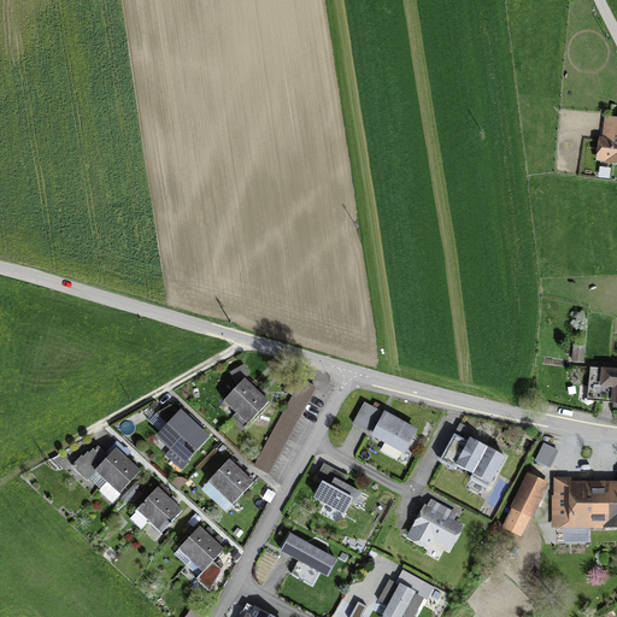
[(616,116),(606,116),(599,169),(616,170),(616,116)]
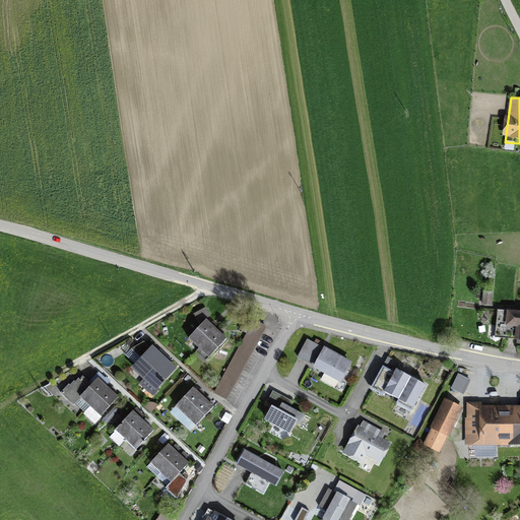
[(492,293),(483,291),(483,305),(491,305),(492,293)]
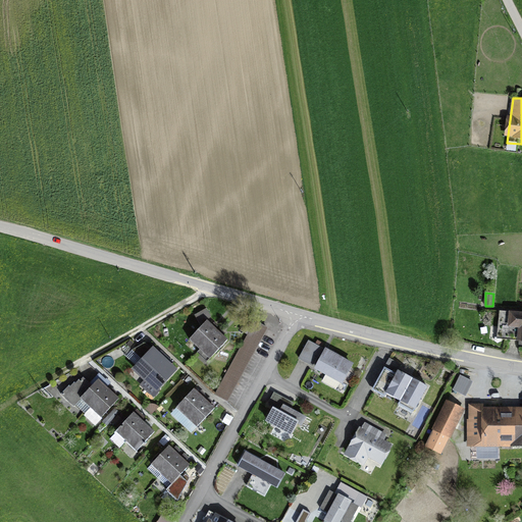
[(521,312),(494,310),(491,344),(521,346),(521,312)]
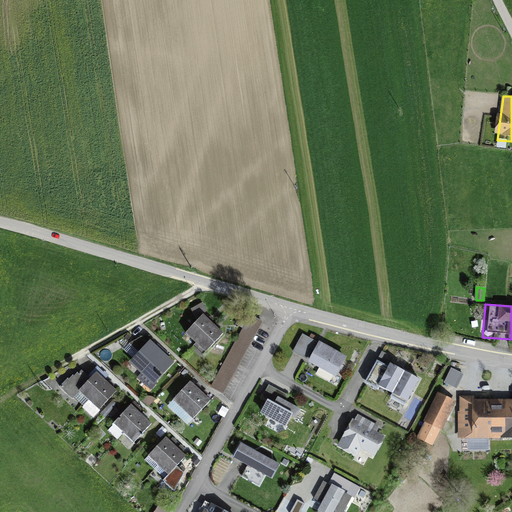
[(241,313),(236,324),(242,328),(248,317),(241,313)]
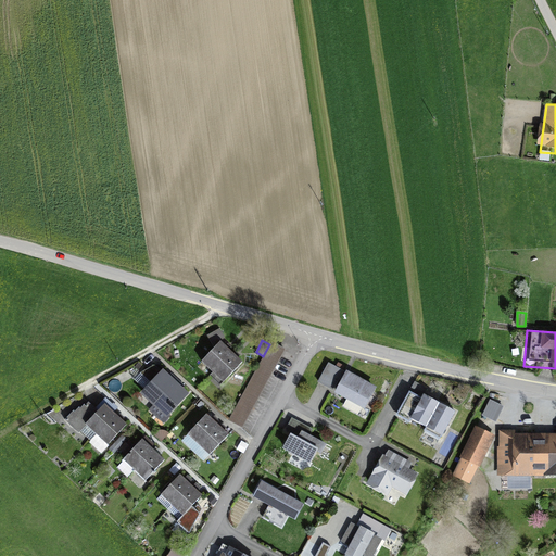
[(200,362),(212,373),(231,352),(220,341),(200,362)]
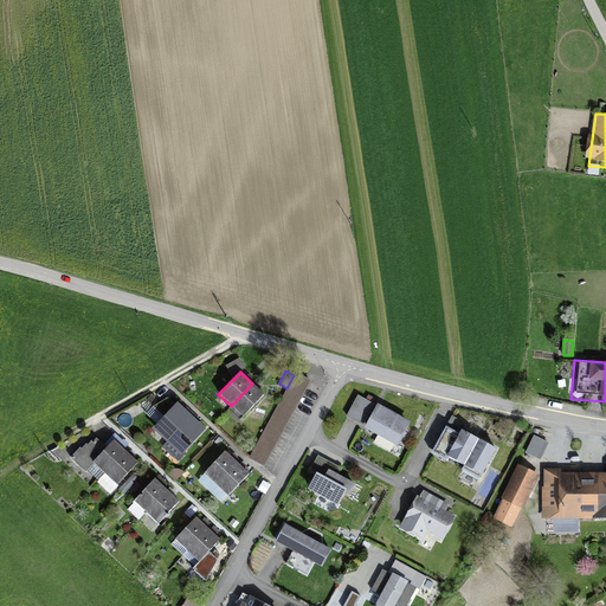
[(292,380),(305,388),(309,381),(296,373),(292,380)]
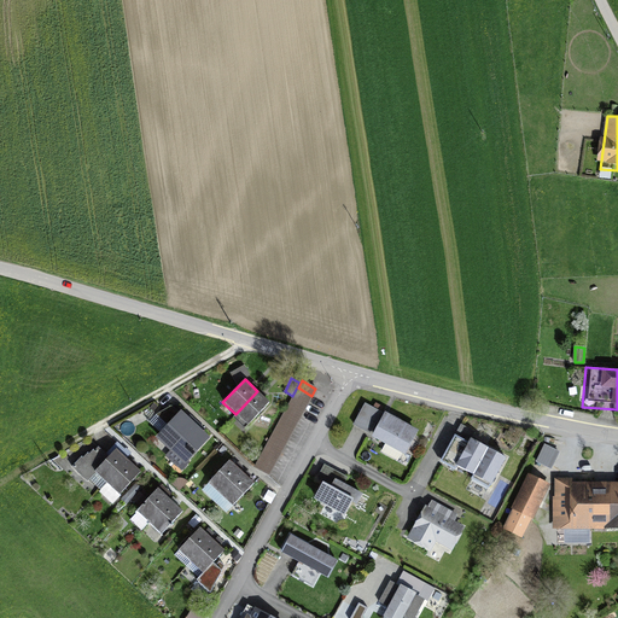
[(295,395),(308,402),(312,396),(298,388),(295,395)]
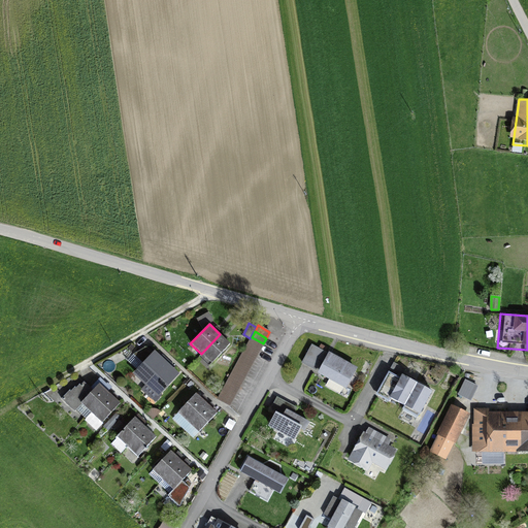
[(230,343),(220,334),(201,354),(210,364),(230,343)]
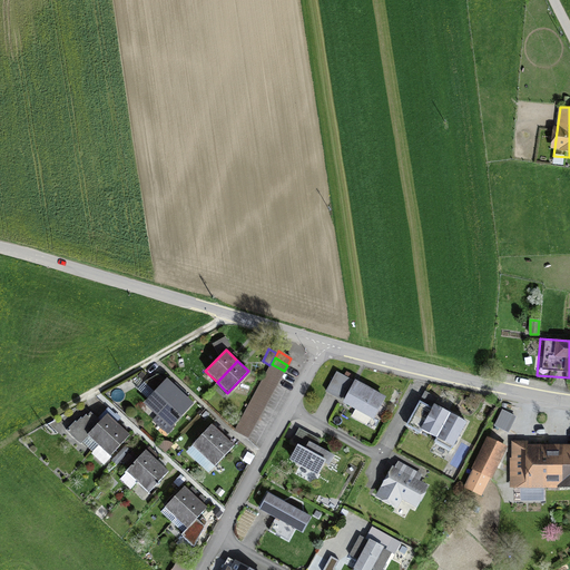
[(267,371),(281,377),(284,371),(272,364),(267,371)]
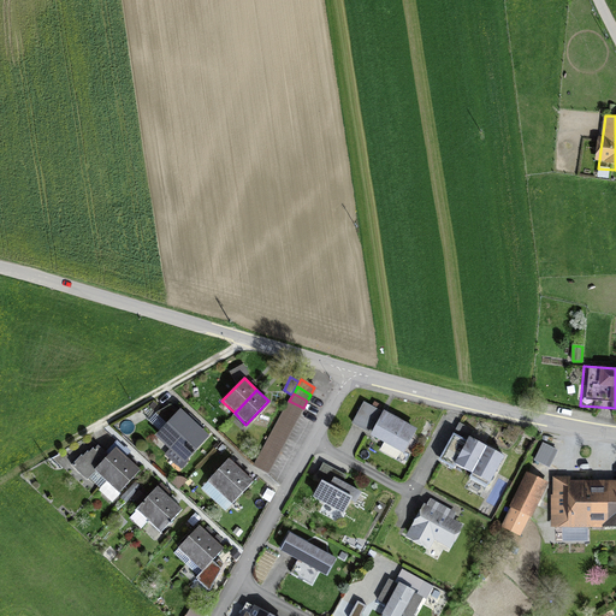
[(285,408),(300,415),(303,408),(289,401),(285,408)]
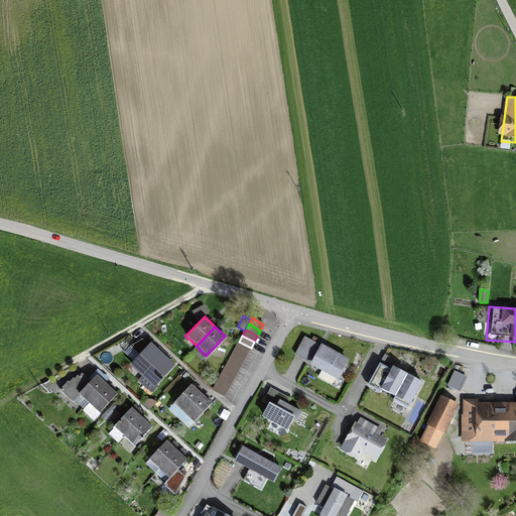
[(351,363),(305,336),(294,356),(340,382),(351,363)]
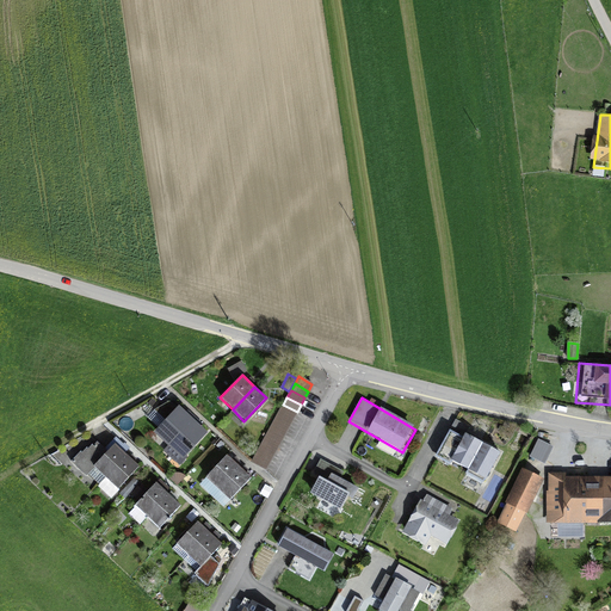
[(170,443),(190,423),(167,401),(156,412),(168,424),(159,433),(170,443)]
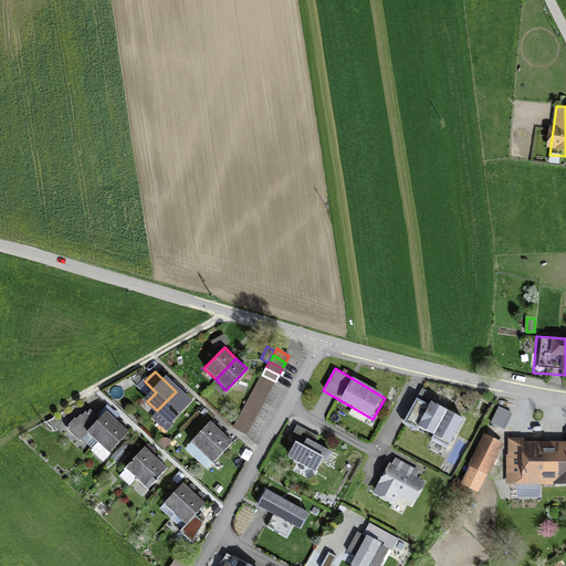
[(259,381),(271,388),(275,381),(262,375),(259,381)]
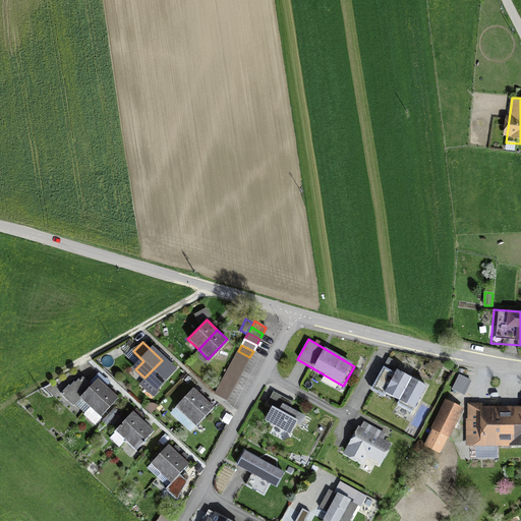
[(235,357),(246,363),(249,357),(238,351),(235,357)]
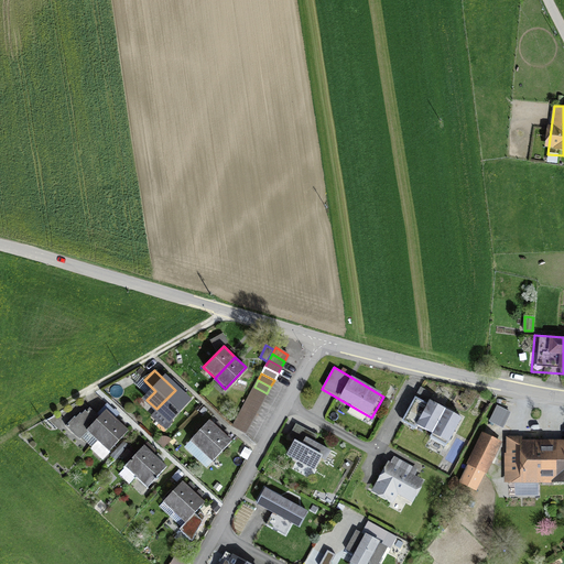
[(250,393),(263,400),(267,393),(255,387),(250,393)]
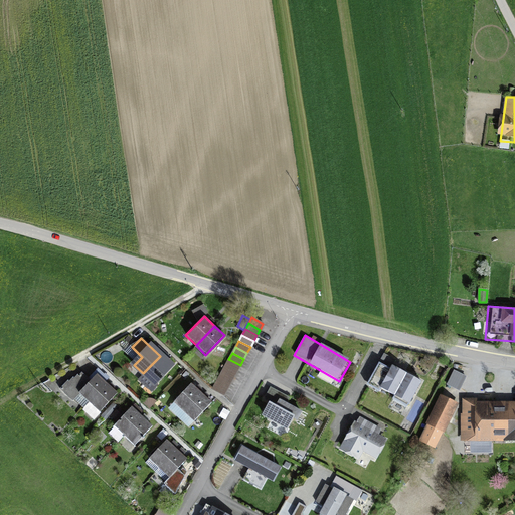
[(160,356),(143,373),(154,384),(171,367),(160,356)]
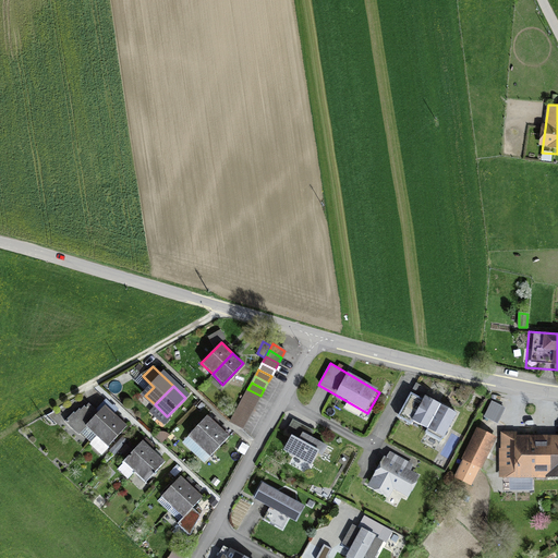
[(244,396),(257,402),(261,396),(247,389),(244,396)]
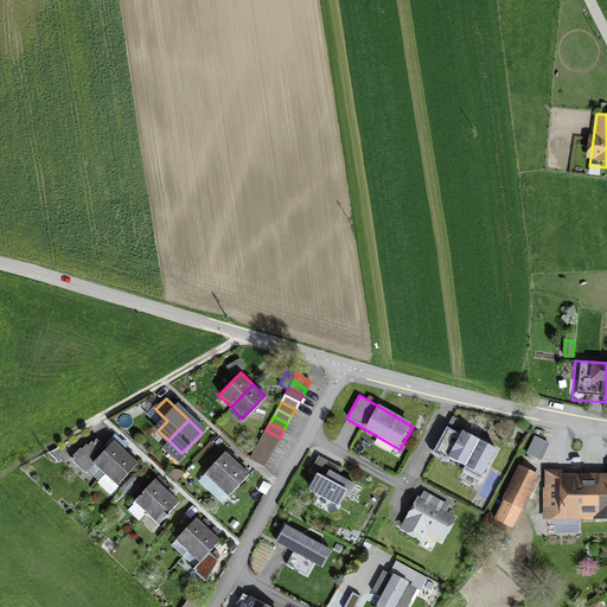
[(436,455),(462,468),(478,438),(452,425),(436,455)]
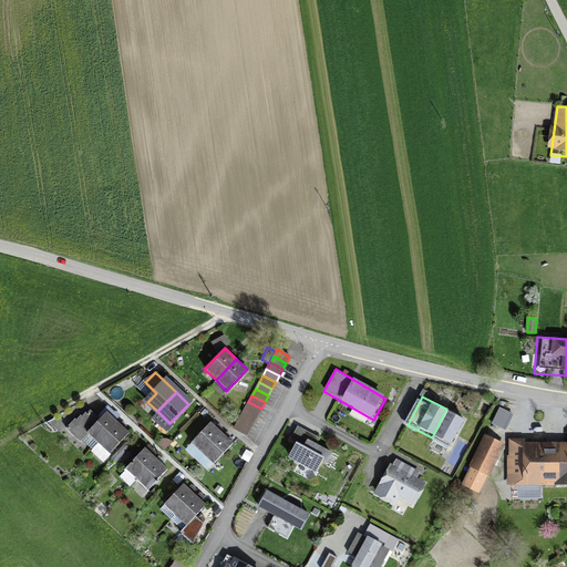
[(245,409),(257,415),(261,409),(248,402),(245,409)]
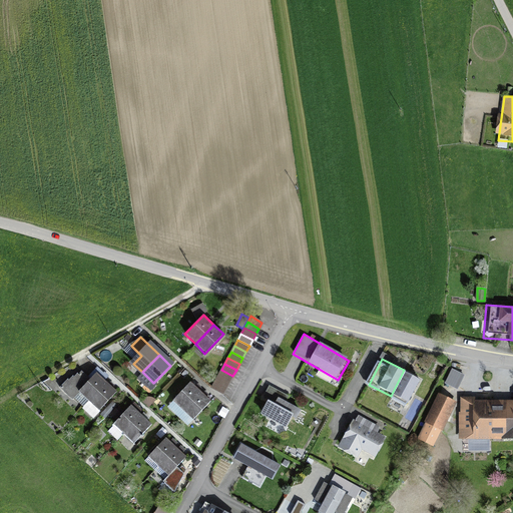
[(88,401),(105,383),(103,381),(107,378),(99,370),(89,380),(78,369),(60,388),(71,400),(79,392),(88,401)]
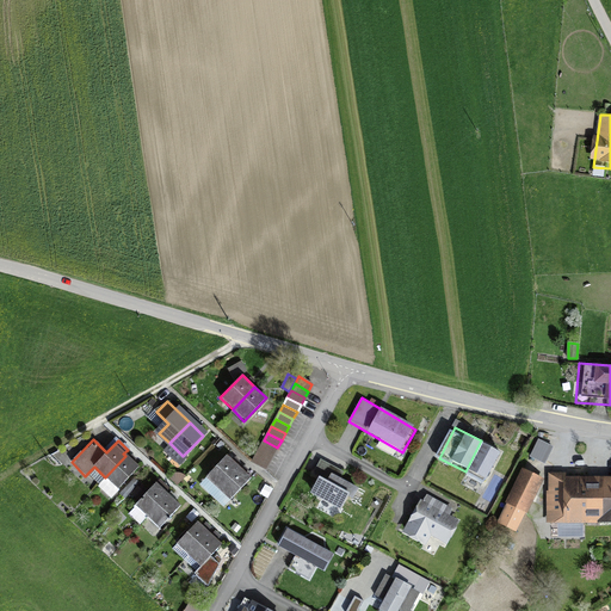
[(260,448),(273,455),(277,448),(264,440),(260,448)]
